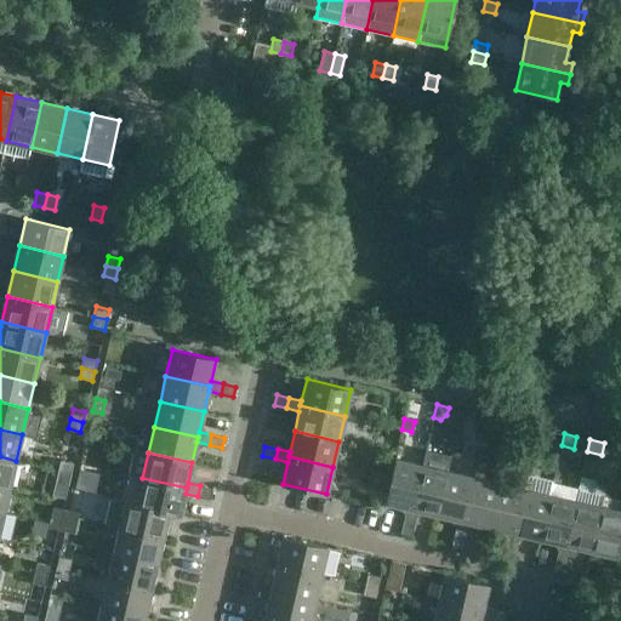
[(0,483),(10,486),(16,461),(0,456),(0,483)]
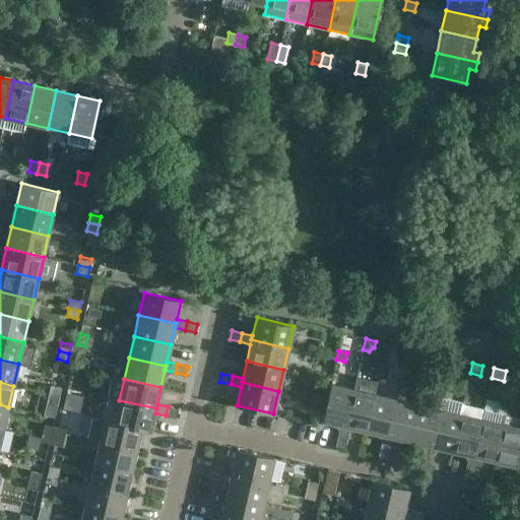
[(344,427),(353,389),(331,384),(322,420),(340,426),(344,427)]
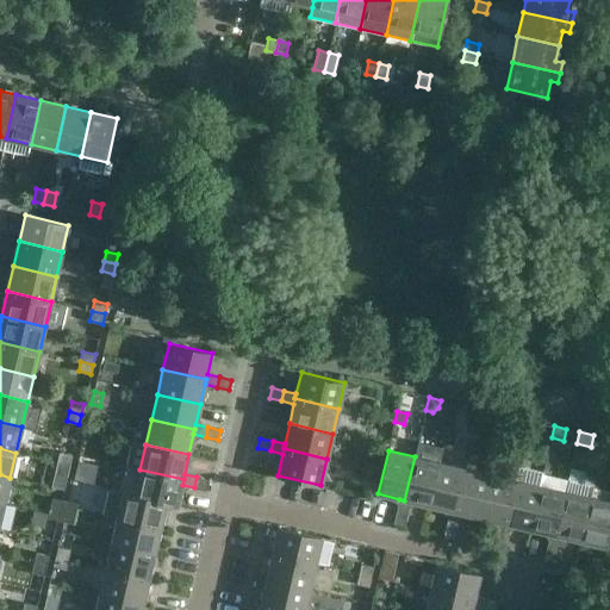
[(60,452),(57,462),(69,465),(72,455),(60,452)]
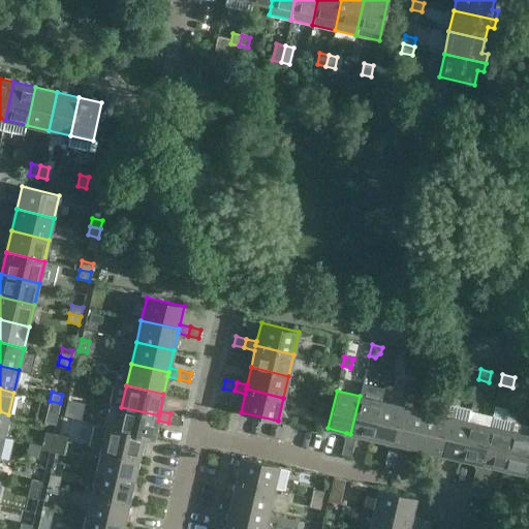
[(372,438),(381,401),(360,396),(350,434),(346,433),(344,443),(352,445),(355,435),(372,438)]
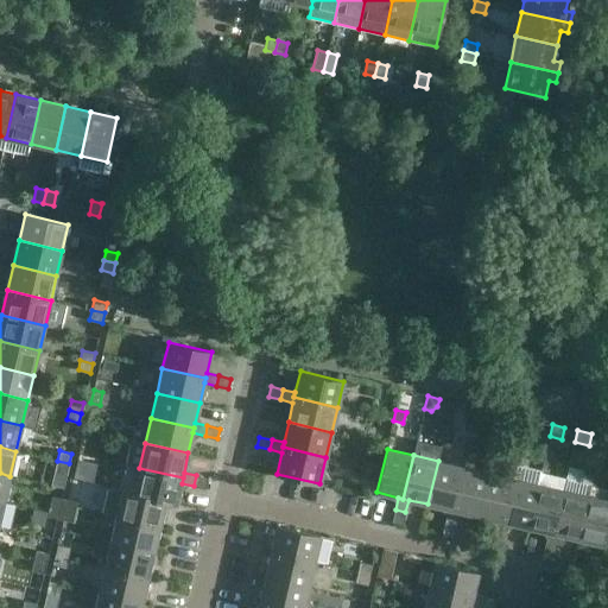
[(67,474),(69,463),(57,461),(55,470),(67,474)]
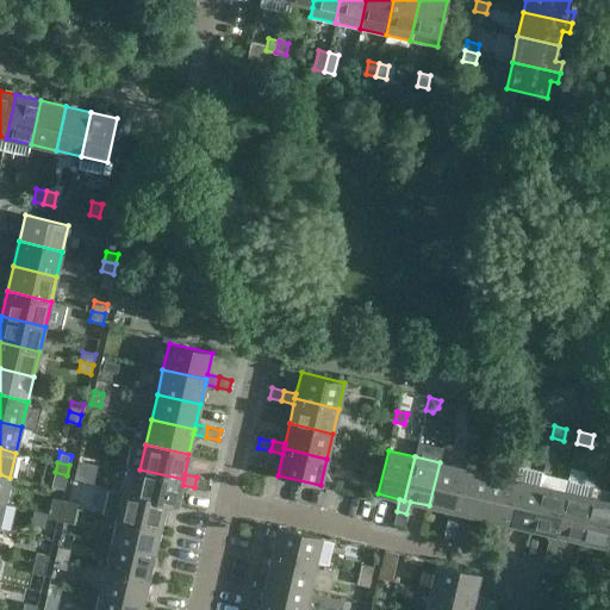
[(454,511),(465,468),(440,462),(429,505),(449,510),(454,511)]
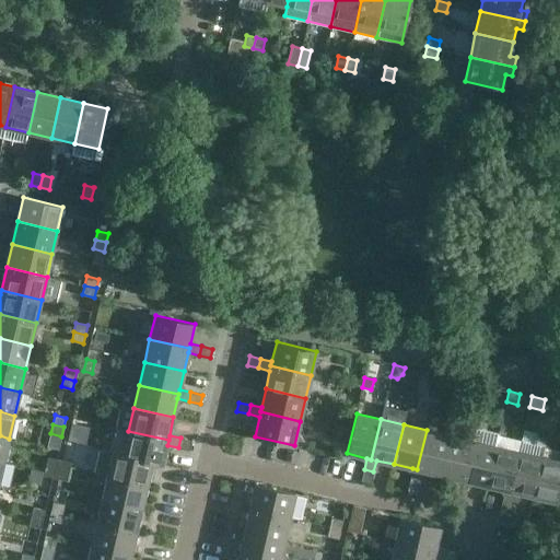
[(76,427),(71,440),(86,444),(89,430),(76,427)]
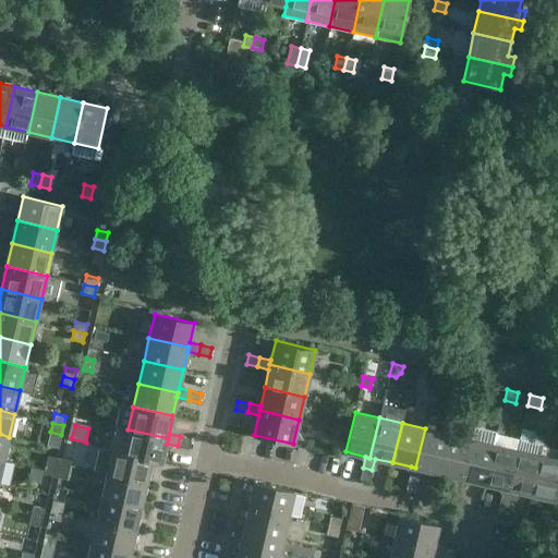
[(439,473),(448,433),(425,428),(415,468),(411,466),(409,477),(417,480),(421,469),(439,473)]
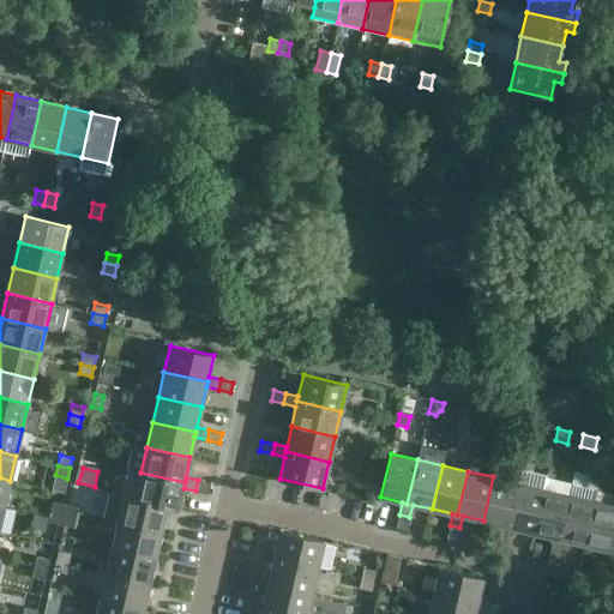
[(584,545),(594,500),(600,477),(575,471),(569,494),(559,539),(553,537),(551,549),(561,552),(564,540),(584,545)]
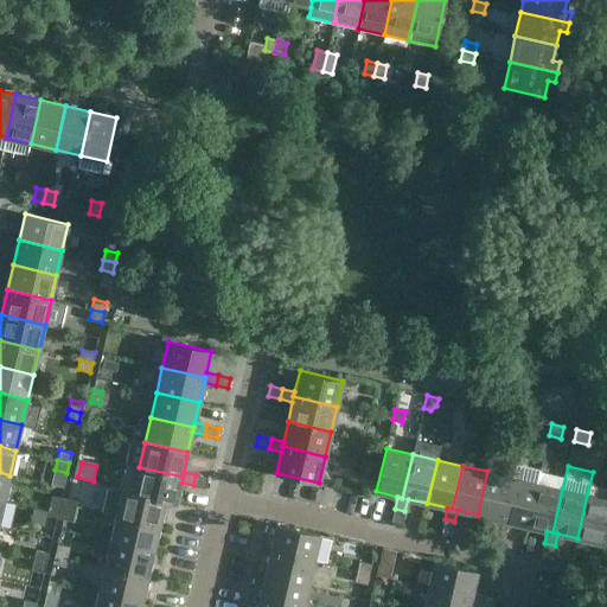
[(176,503),(181,483),(183,477),(139,467),(133,491),(133,492),(165,500),(176,503)]
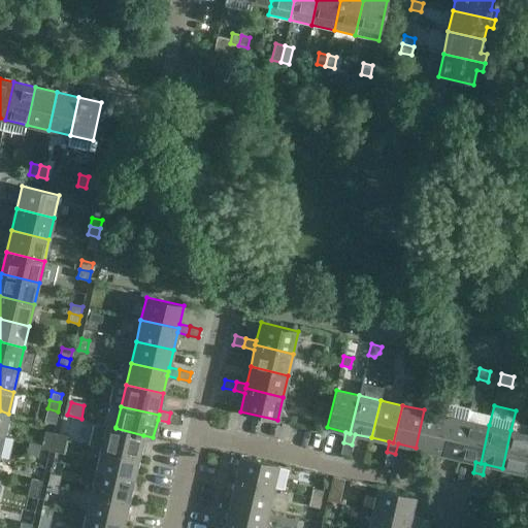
[(437,453),(446,415),(424,409),(416,448),(432,452),(437,453)]
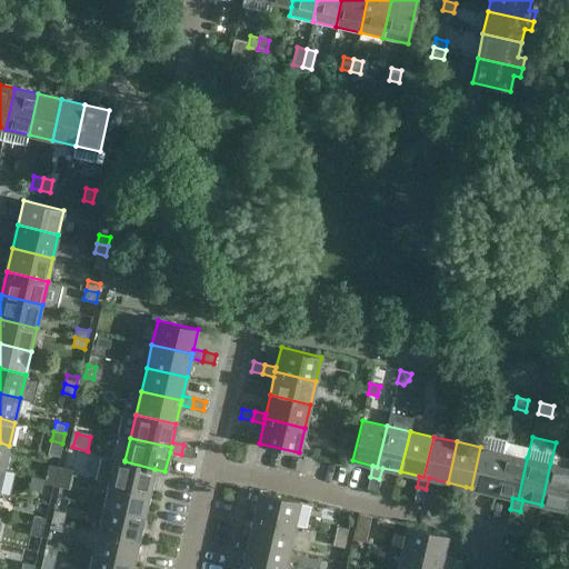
[(0,468),(3,469),(9,446),(0,442),(0,468)]
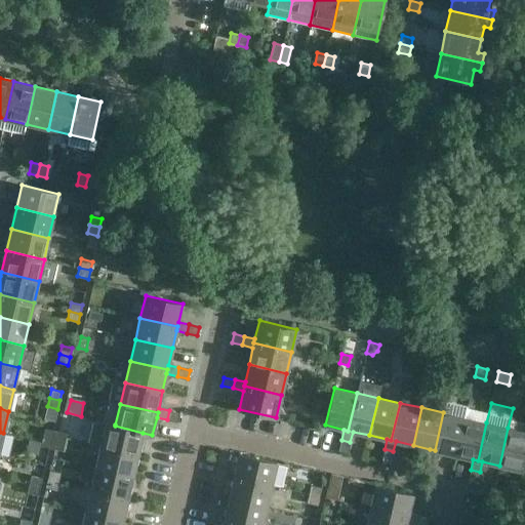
[(179,413),(169,410),(167,419),(177,421),(179,413)]
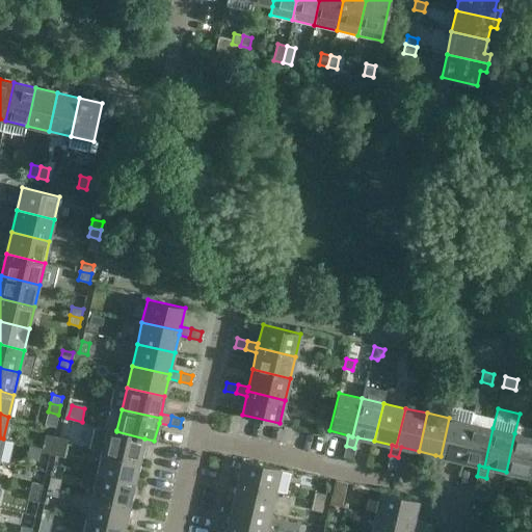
[(462,461),(471,423),(449,418),(441,456),(435,455),(433,466),(442,468),(445,457),(462,461)]
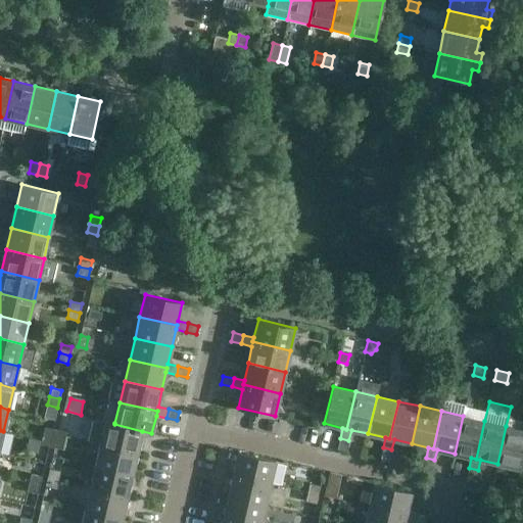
[(476,459),(484,421),(463,416),(455,454),(471,458),(476,459)]
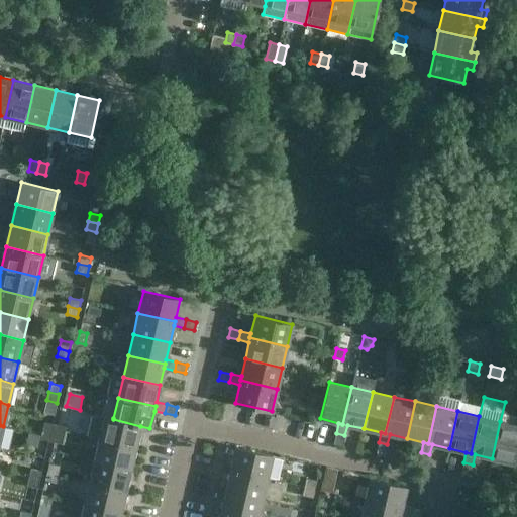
[(135,447),(140,426),(113,419),(113,418),(93,413),(87,436),(99,438),(135,447)]
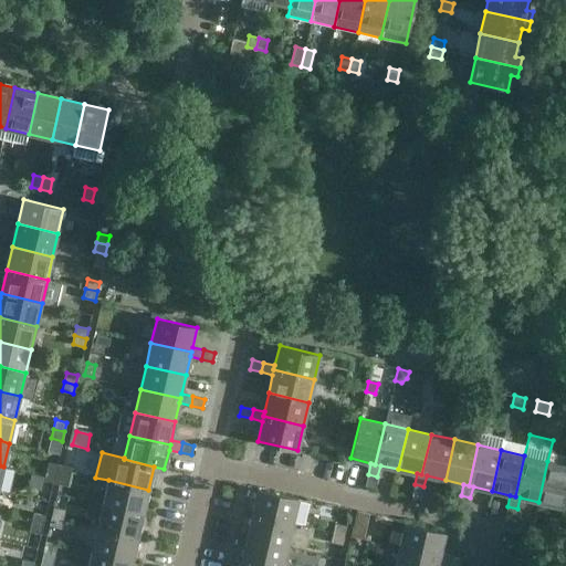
[(565,491),(565,464),(547,461),(538,502),(563,507),(565,491)]
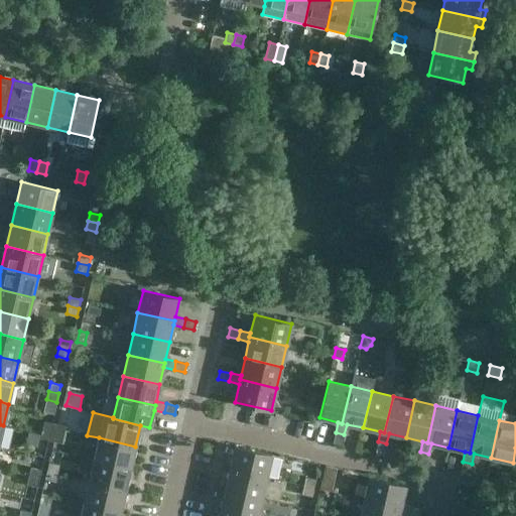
[(52,432),(54,423),(44,421),(42,429),(52,432)]
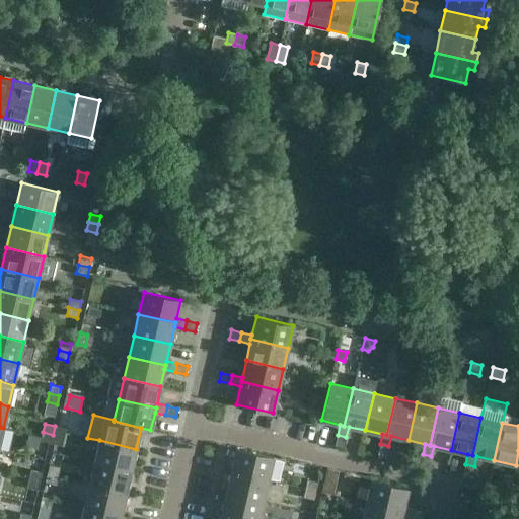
[(66,429),(55,426),(53,435),(64,437),(66,429)]
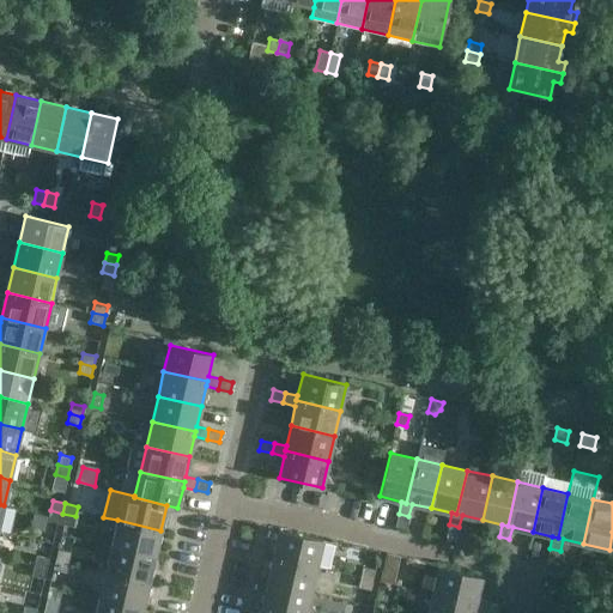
[(60,523),(62,514),(50,510),(48,520),(60,523)]
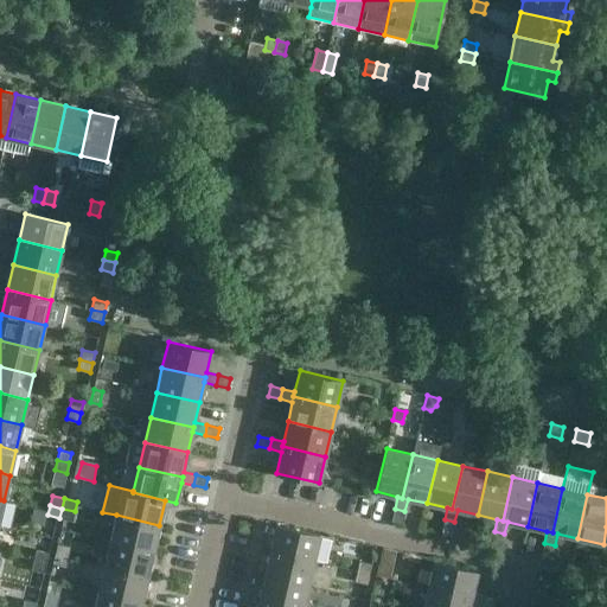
[(72,521),(75,511),(62,509),(59,518),(72,521)]
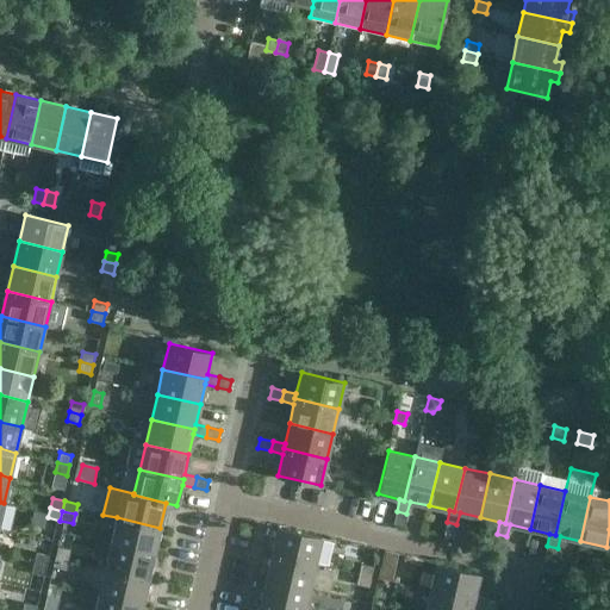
[(404,526),(406,514),(397,511),(393,523),(404,526)]
